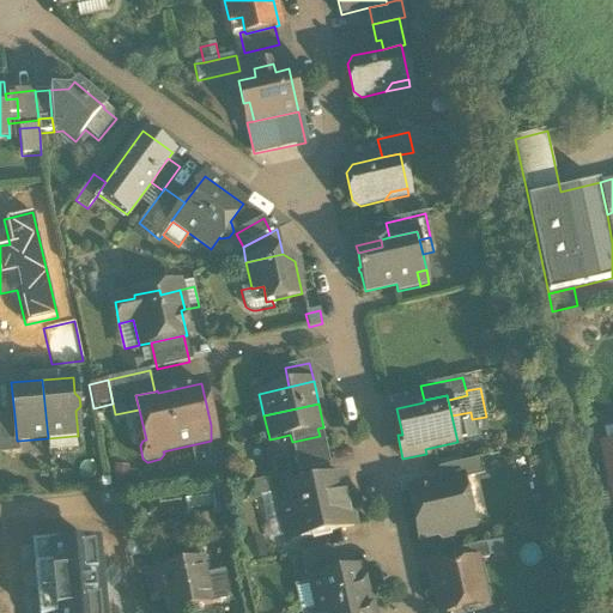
[(471,412),(451,416),(457,442),(477,437),(472,419),(471,412)]
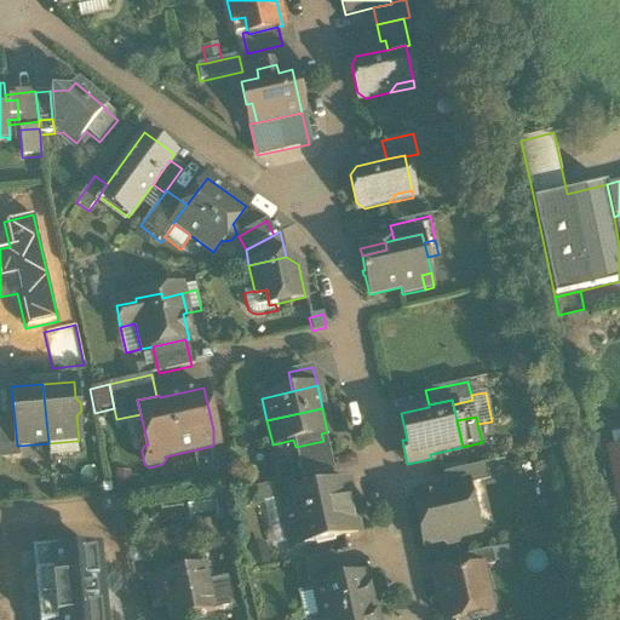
[(15,420),(0,422),(0,445),(1,460),(19,459),(18,446),(17,446),(15,420)]
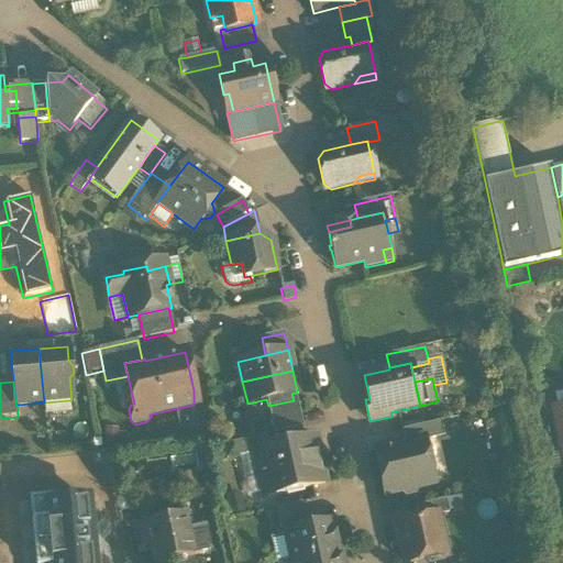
[(533,401),(536,412),(548,410),(545,398),(533,401)]
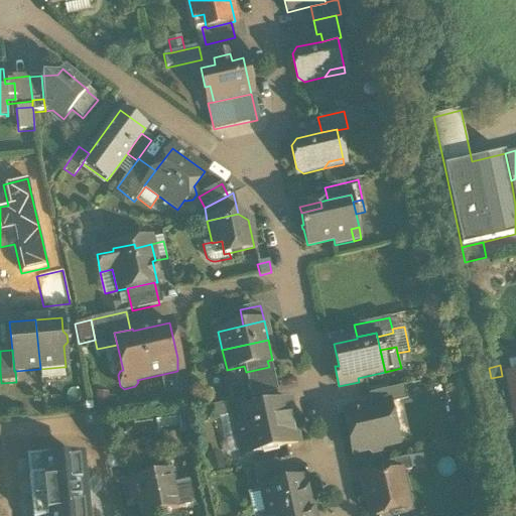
[(246,372),(251,397),(277,391),(272,366),(269,367),(246,372)]
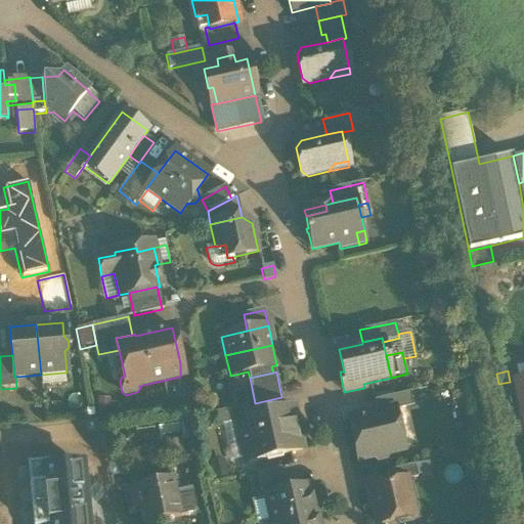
[(63,373),(41,375),(42,388),(64,386),(63,373)]
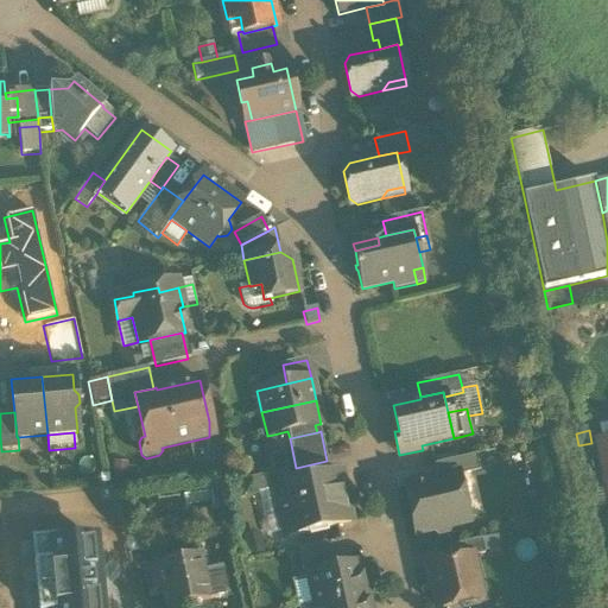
[(267,436),(267,435),(264,436),(267,456),(278,454),(273,435),(267,436)]
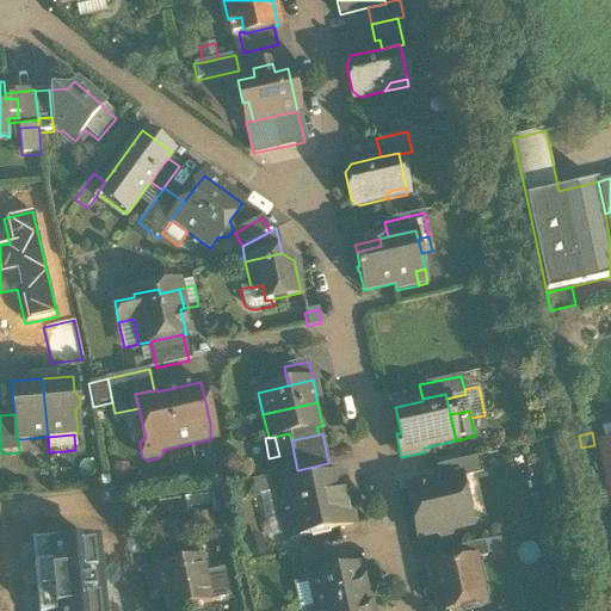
[(610,493),(610,440),(599,443),(610,493)]
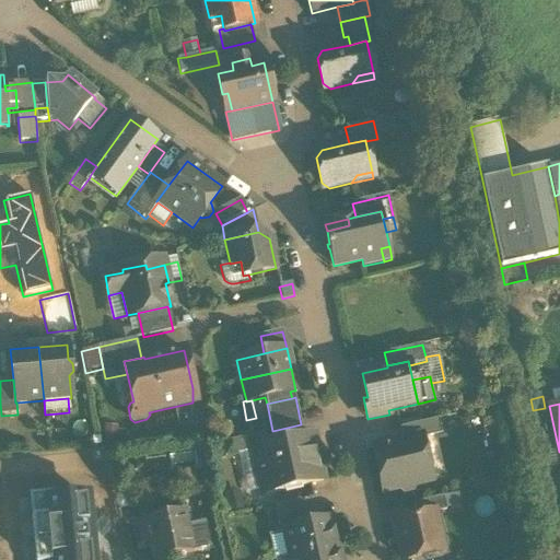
[(400,428),(403,441),(421,438),(421,439),(441,434),(438,419),(400,428)]
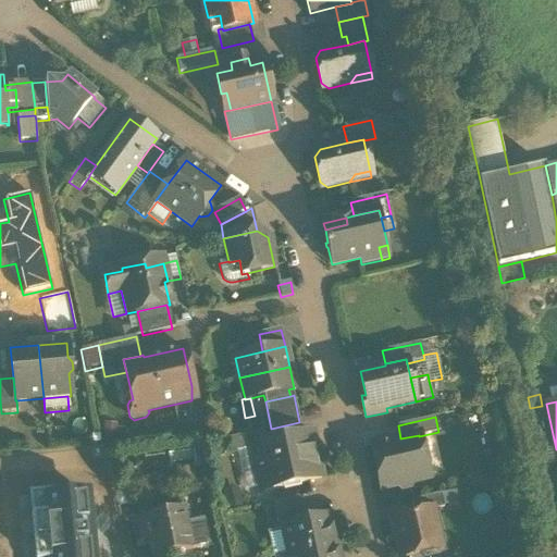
[(227,438),(231,453),(237,452),(251,448),(251,447),(265,444),(262,431),(227,438)]
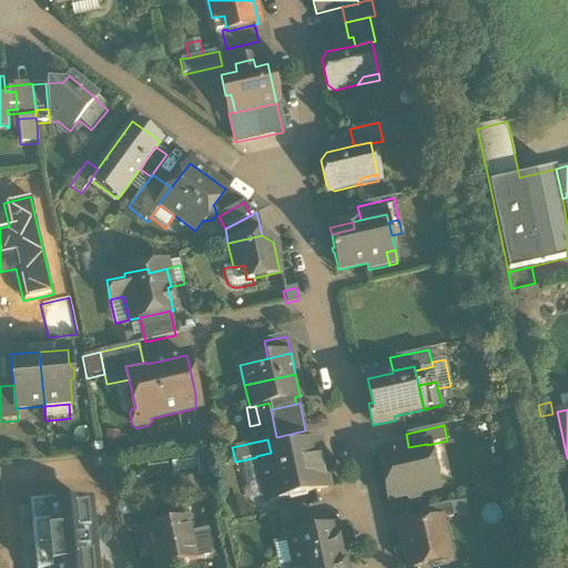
[(269,500),(271,503),(277,500),(280,498),(325,488),(327,488),(317,442),(271,453),(256,456),(256,457),(264,488),(262,490),(263,496),(263,498),(266,499),(266,501),(269,500)]
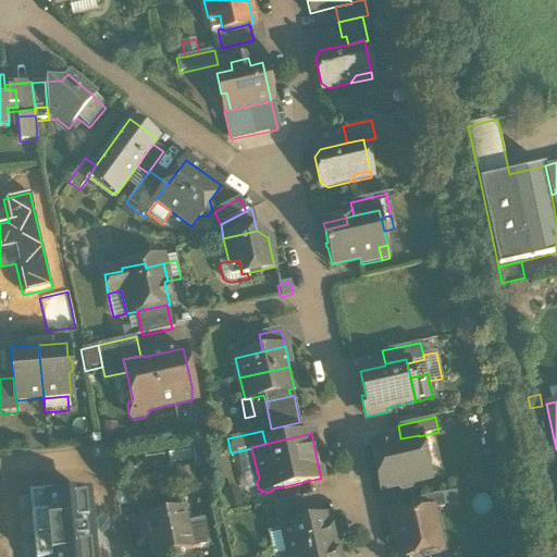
[(372,445),(382,490),(397,486),(401,490),(410,487),(413,482),(429,479),(419,436),(419,435),(400,438),(372,445)]
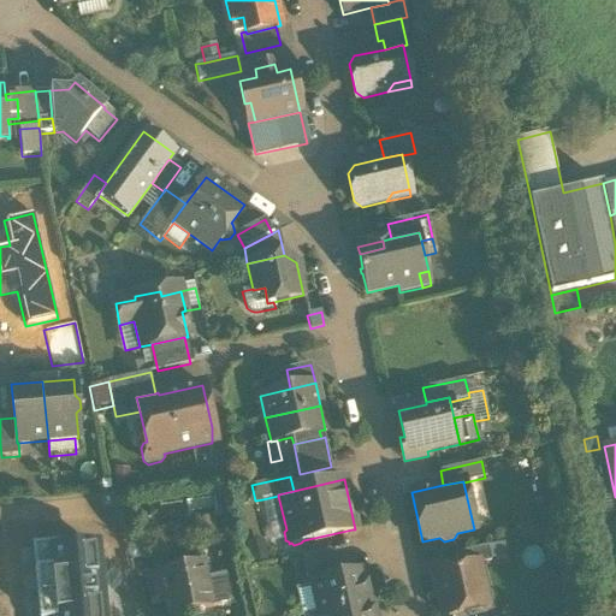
[(278,496),(262,499),(271,542),(285,538),(284,532),(286,529),(278,496)]
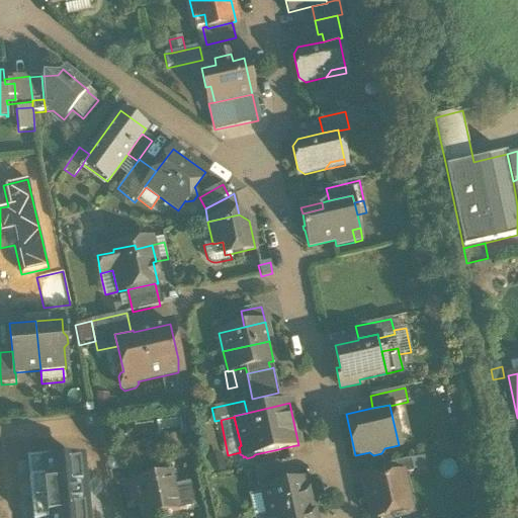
[(442,438),(455,443),(459,433),(446,428),(442,438)]
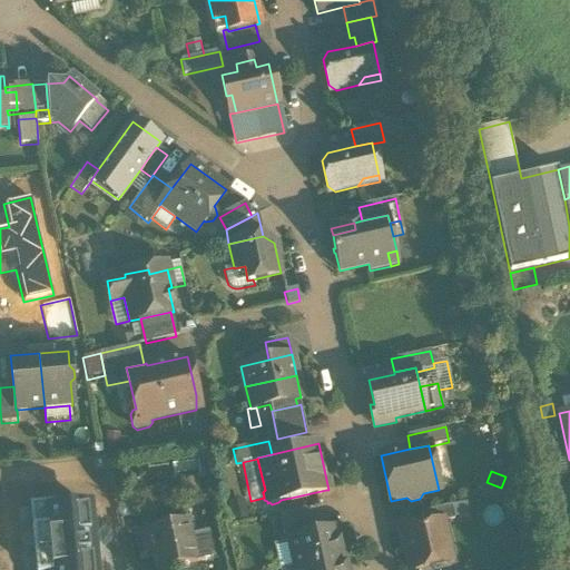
[(180,481),(184,498),(200,494),(197,478),(180,481)]
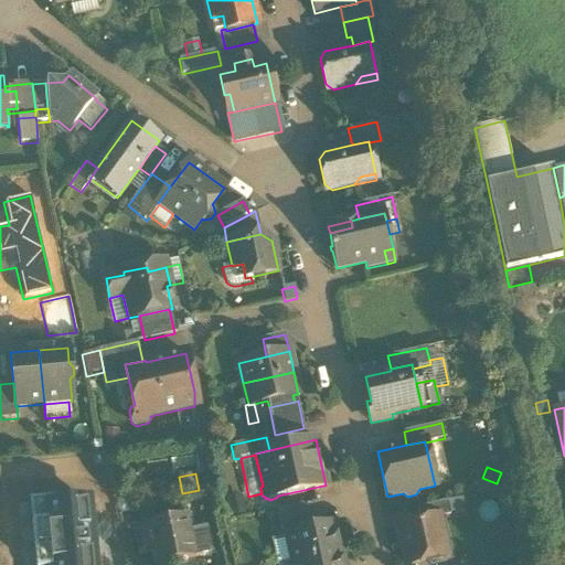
[(225,499),(230,520),(246,516),(242,496),(225,499)]
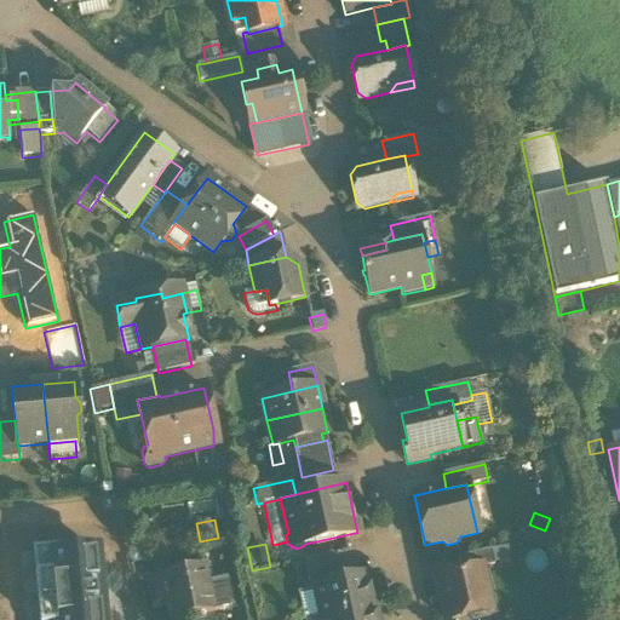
[(99,619),(99,609),(105,608),(103,580),(97,580),(93,550),(61,554),(61,545),(32,547),(38,619),(99,619)]
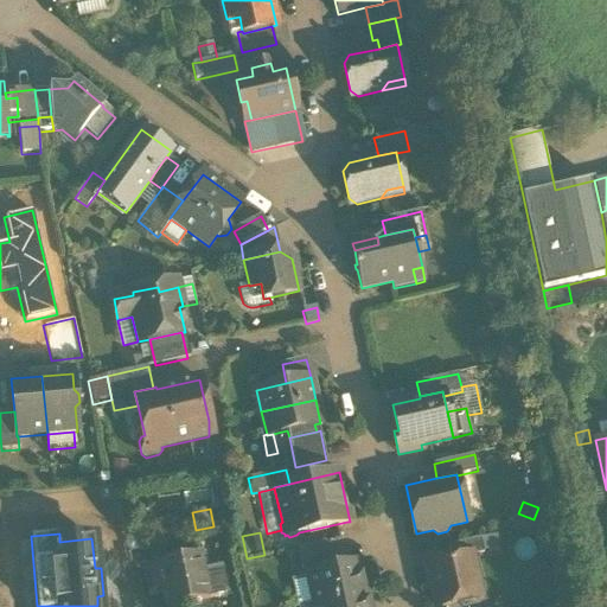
[(447,545),(451,560),(470,556),(484,554),(480,538),(447,545)]
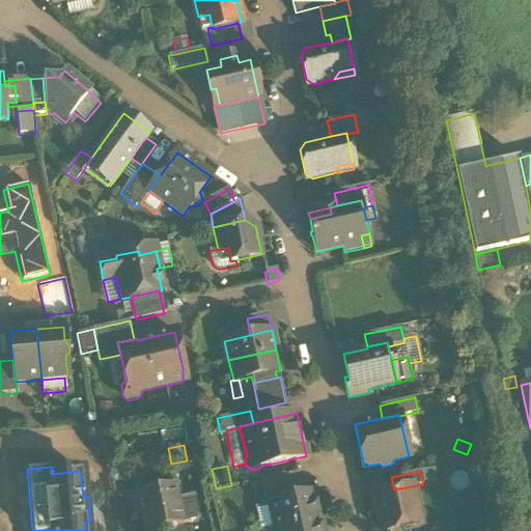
[(260,479),(266,504),(270,503),(270,502),(290,498),(285,473),(260,479)]
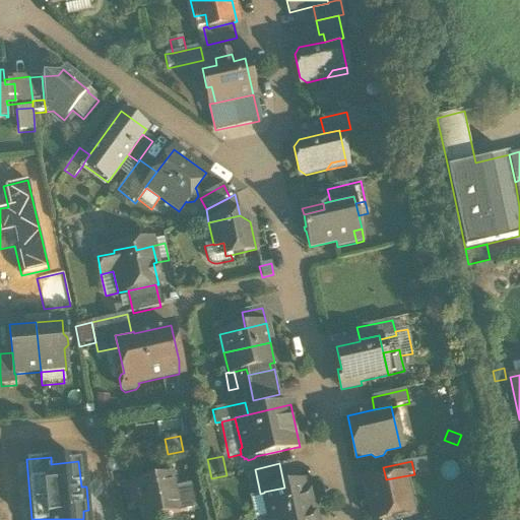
[(136,497),(141,519),(155,519),(180,515),(179,514),(174,491),(171,475),(129,485),(131,498),(136,497)]
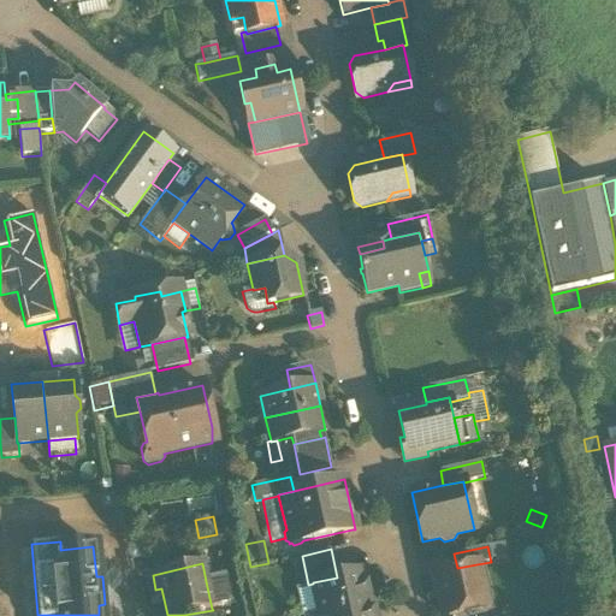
[(433,574),(443,615),(445,615),(466,611),(465,608),(483,603),(484,608),(486,606),(477,564),(457,568),(433,574)]
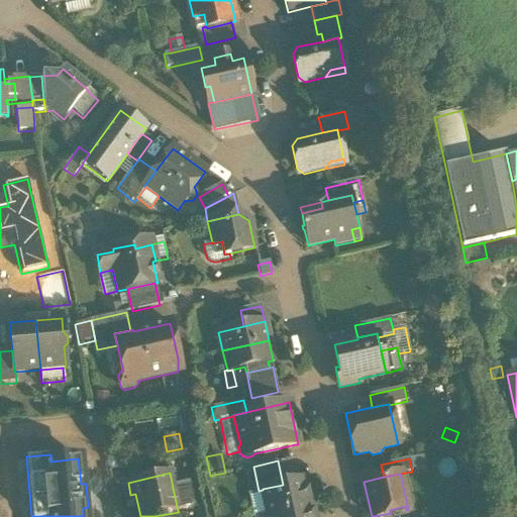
[(263,490),(269,516),(312,507),(306,480),(283,485),(263,489),(263,490)]
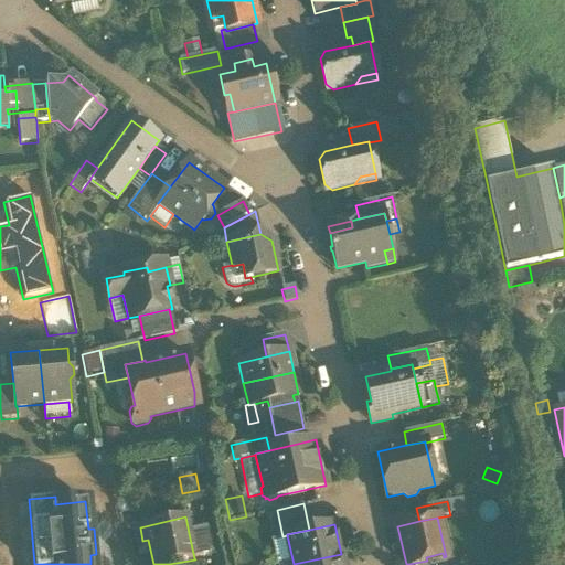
[(189,533),(194,558),(210,555),(204,530),(189,533)]
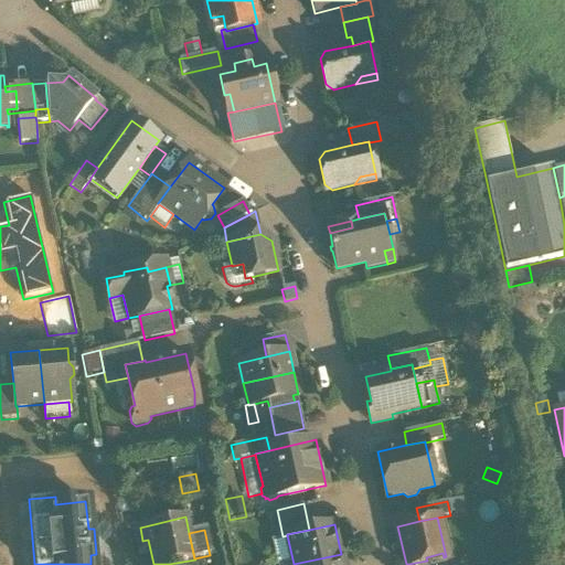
[(276,564),(289,564),(294,564),(287,535),(283,536),(270,539),(276,564)]
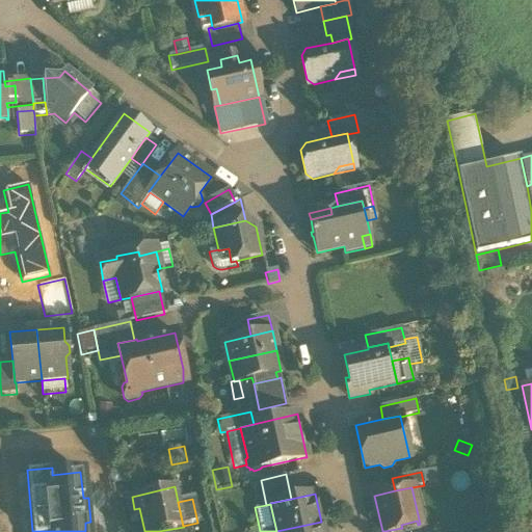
[(323,531),(321,522),(276,531),(323,531)]
